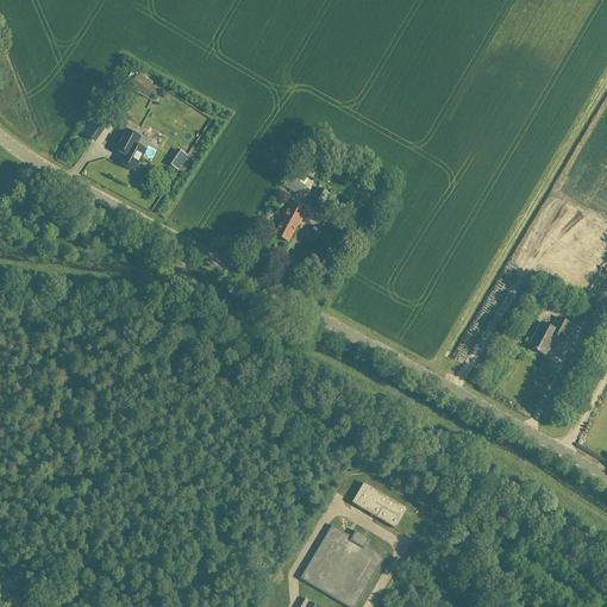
[(157,92),(145,83),(133,99),(145,107),(157,92)]
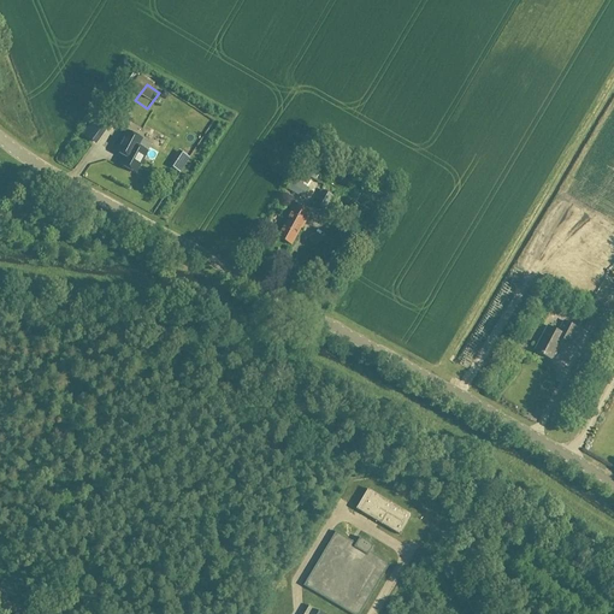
[(137,171),(149,151),(153,142),(129,130),(118,149),(128,154),(123,164),(137,171)]
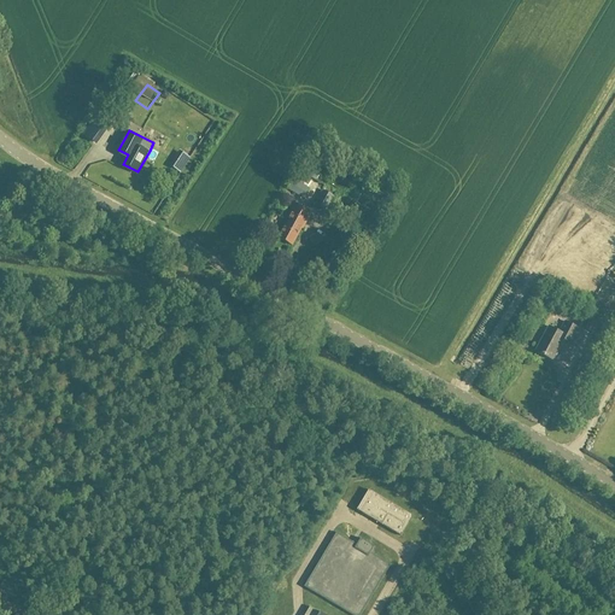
[(293,191),(305,198),(311,188),(298,181),(293,191)]
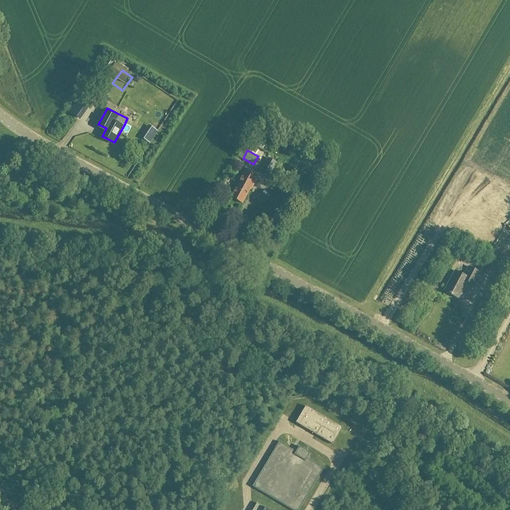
[(270,174),(274,167),(279,169),(282,164),(277,162),(277,161),(269,156),(261,169),(270,174)]
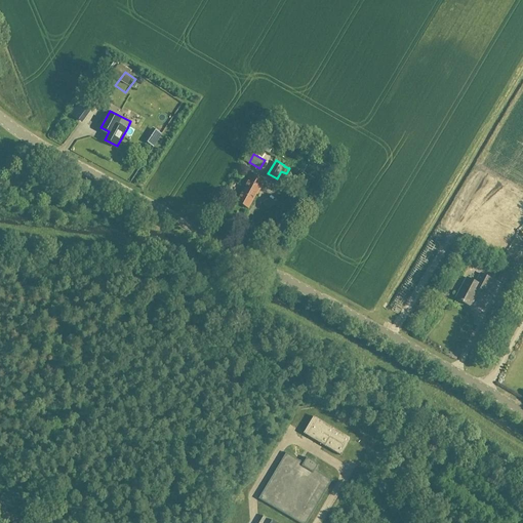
[(257,194),(265,179),(250,172),(243,186),(245,187),(237,201),(248,207),(256,193),(257,194)]
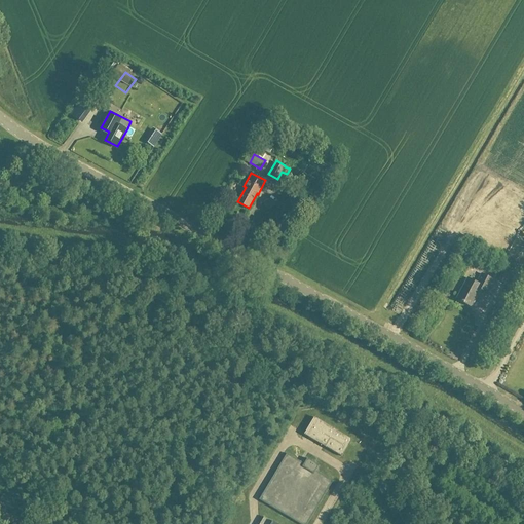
[(506,267),(500,277),(510,283),(516,272),(506,267)]
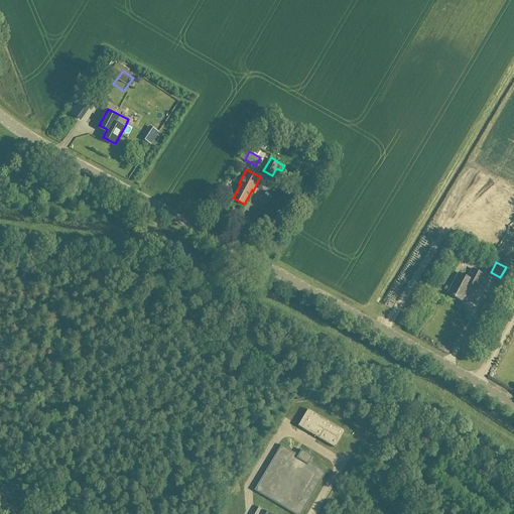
[(486,274),(474,267),(469,276),(460,271),(448,292),(463,299),(472,283),(478,287),(486,274)]
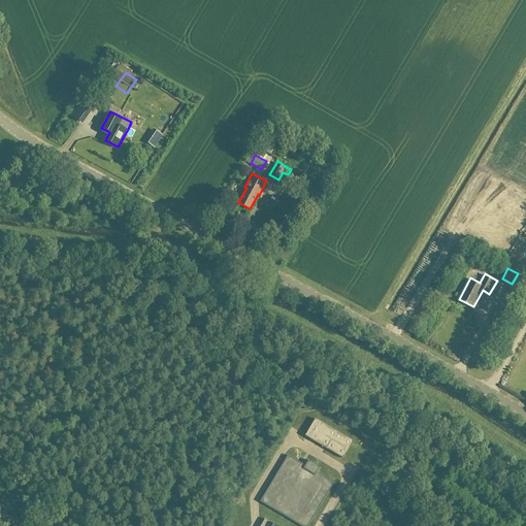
[(316,418),(305,435),(343,457),(354,440),(316,418)]
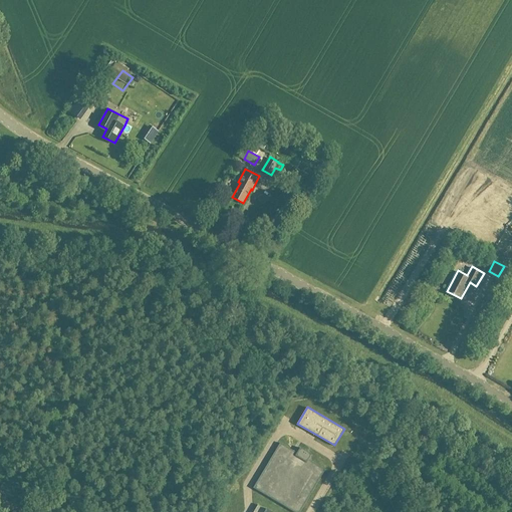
[(294,511),(299,511),(325,469),(308,459),(312,454),(300,447),(297,452),(280,442),(254,487),(294,511)]
